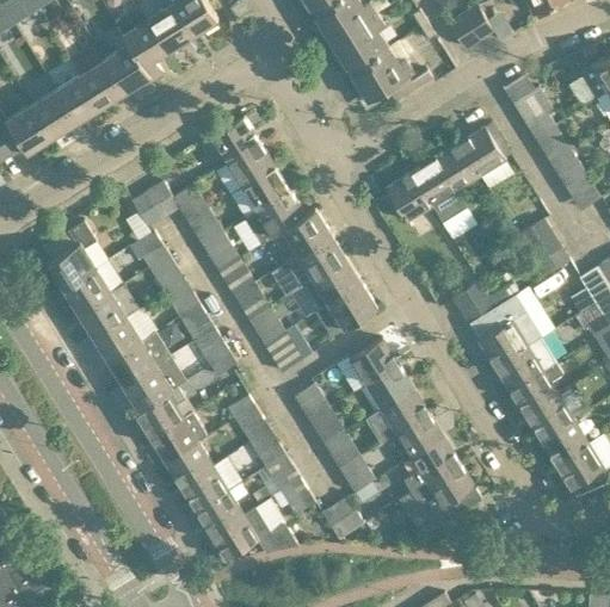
[(32,0),(17,0),(28,17),(38,10),(32,0)]
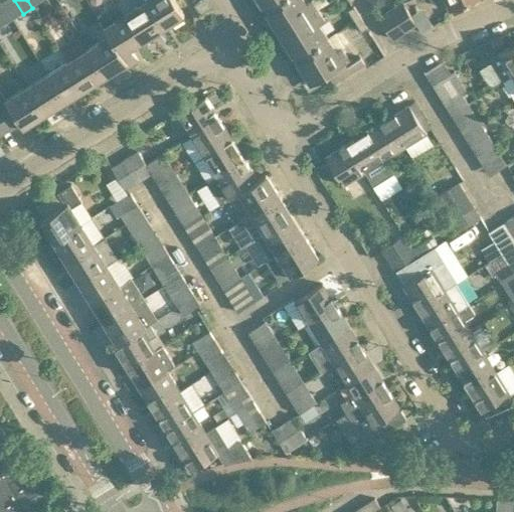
[(142,0),(145,3),(162,30),(183,17),(172,0),(142,0)]
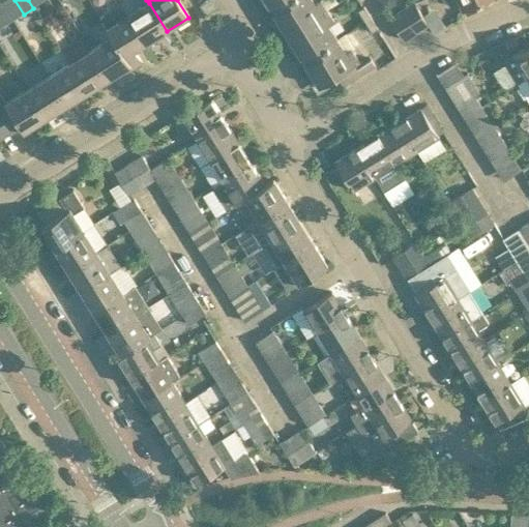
[(273,16),(287,37),(326,12),(320,2),(315,5),(311,0),(263,0),(269,8),(271,6),(275,13),(273,16)]
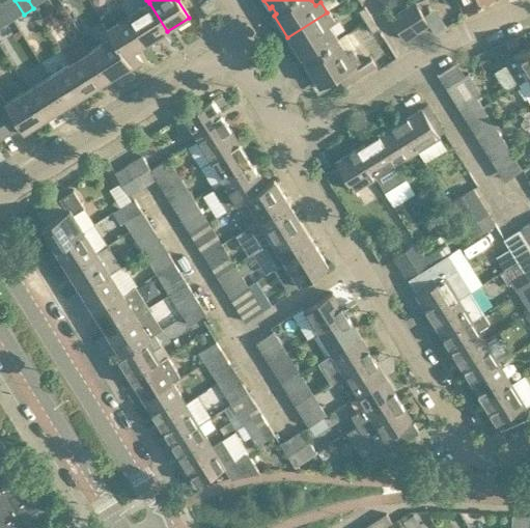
[(442,0),(445,4),(454,0),(457,0),(463,11),(489,0),(442,0)]
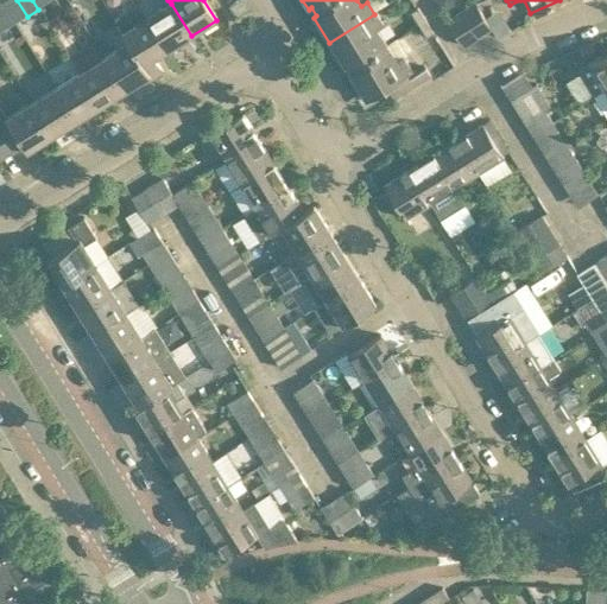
[(171,4),(146,19),(166,51),(191,36),(171,4)]
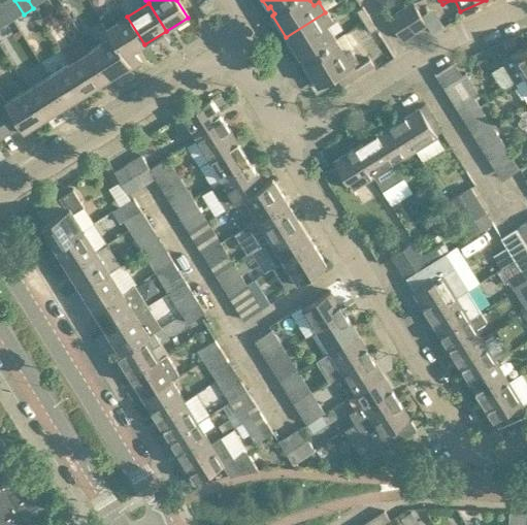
[(414,35),(426,27),(412,4),(399,11),(414,35)]
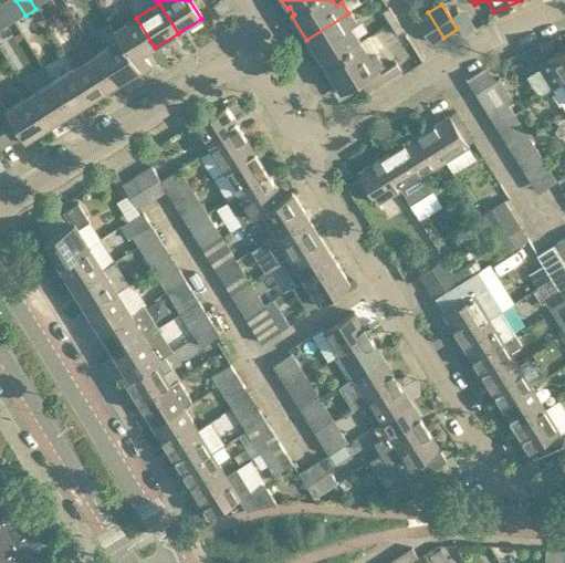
[(119,42),(140,75),(152,69),(143,55),(155,48),(136,18),(128,6),(105,20),(113,32),(119,42)]
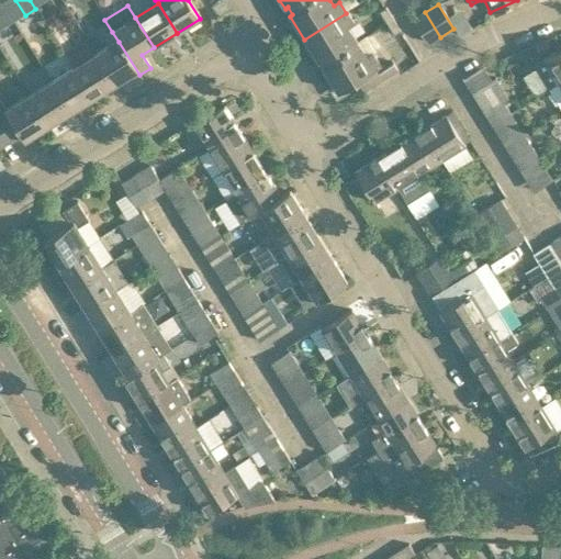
[(400,33),(385,10),(379,13),(393,37),(400,33)]
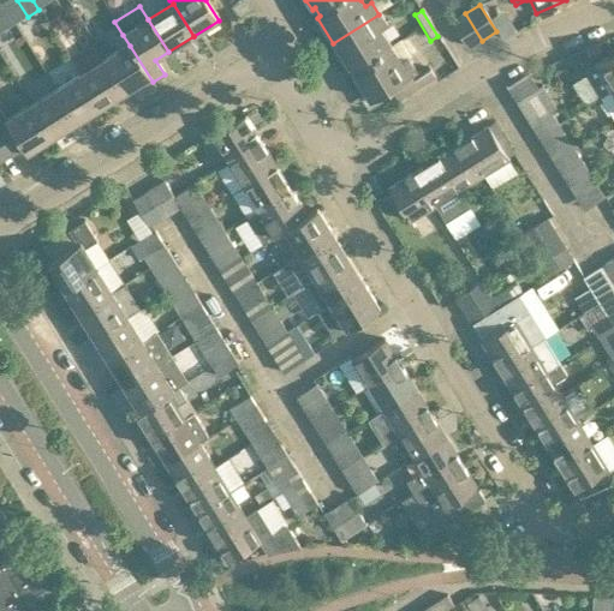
[(468,49),(482,41),(465,13),(452,23),(468,49)]
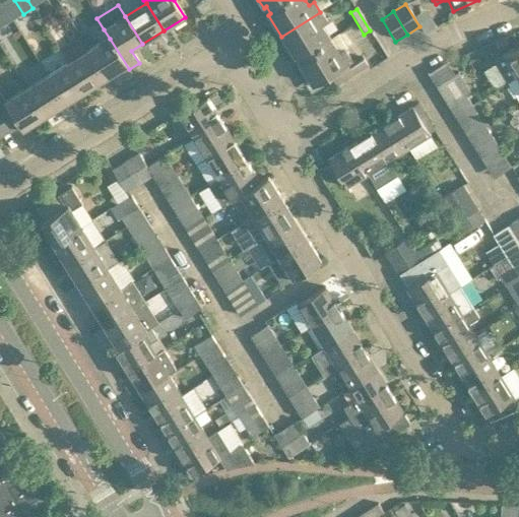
[(320,12),(281,37),(295,57),(297,56),(302,63),(300,65),(313,86),(330,75),(336,85),(368,66),(363,60),(349,68),(347,64),(351,62),(345,51),(340,54),(322,25),(327,22),(320,12)]
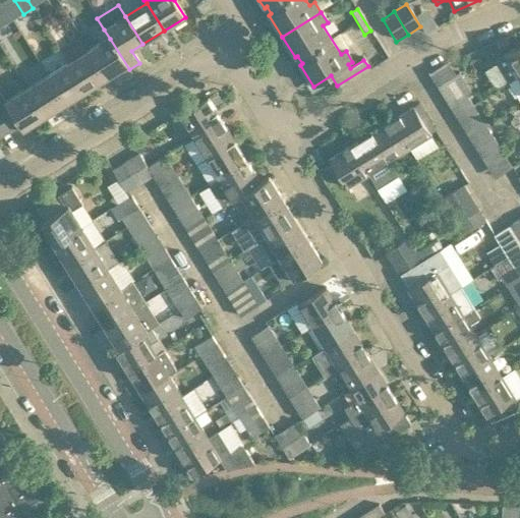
[(101,44),(89,52),(106,79),(113,75),(115,77),(129,69),(110,39),(104,30),(95,36),(101,44)]
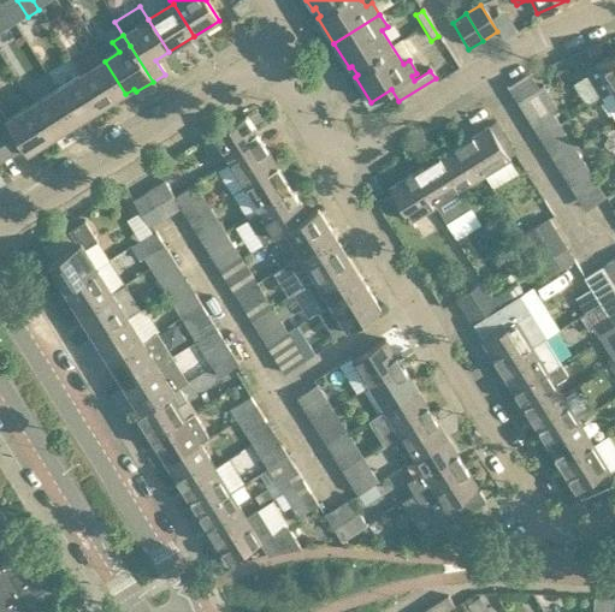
[(614,54),(585,73),(601,99),(614,89),(614,54)]
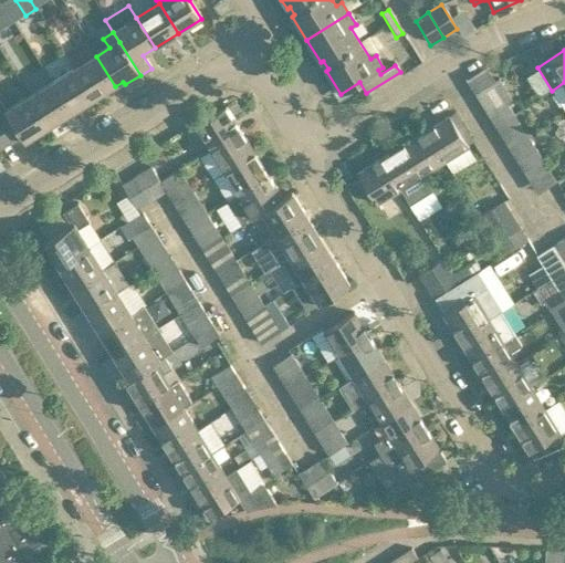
[(96,56),(74,70),(93,101),(115,86),(96,56)]
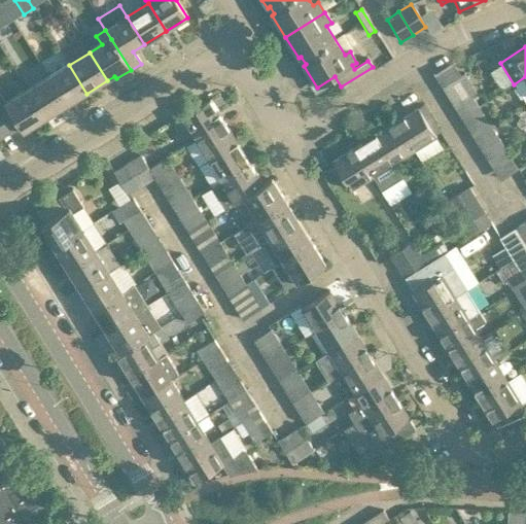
[(69,65),(47,78),(65,106),(86,94),(69,65)]
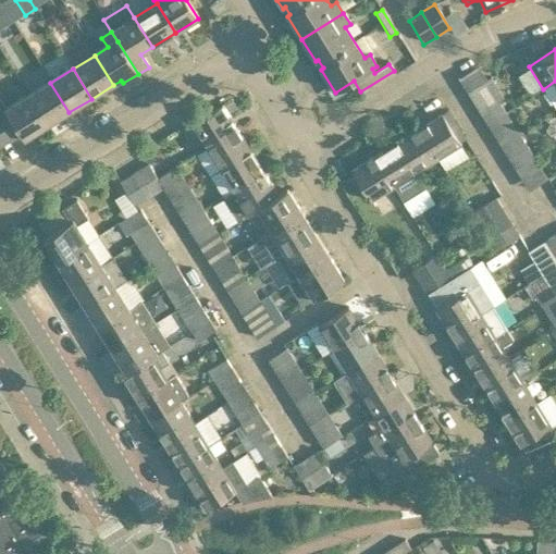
[(466,94),(486,125),(505,114),(498,105),(504,101),(490,79),(485,82),(466,94)]
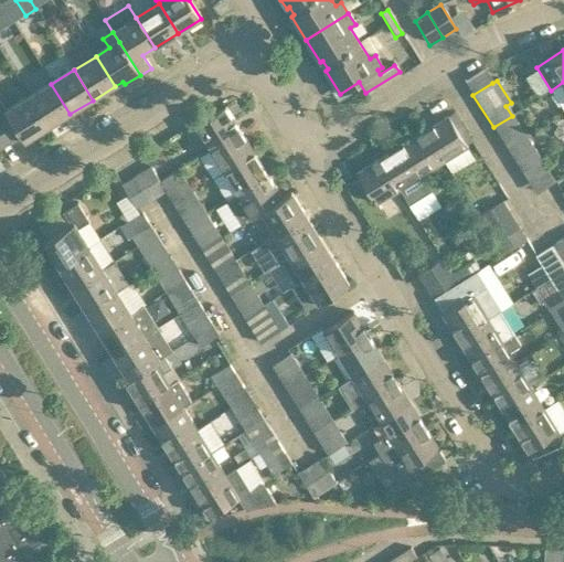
[(563,82),(551,91),(563,112),(563,82)]
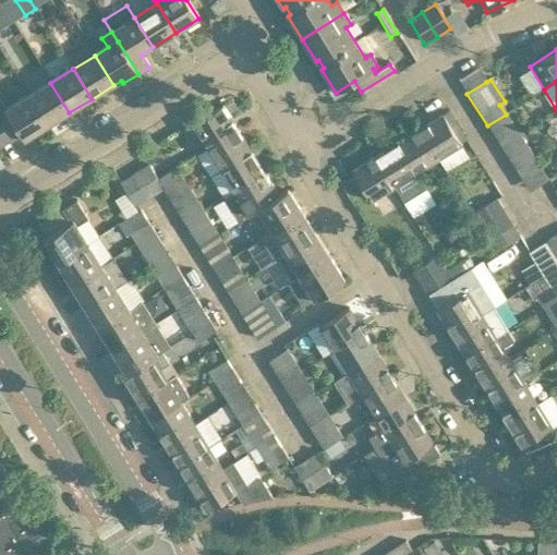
[(50,83),(28,97),(47,127),(69,112),(50,83)]
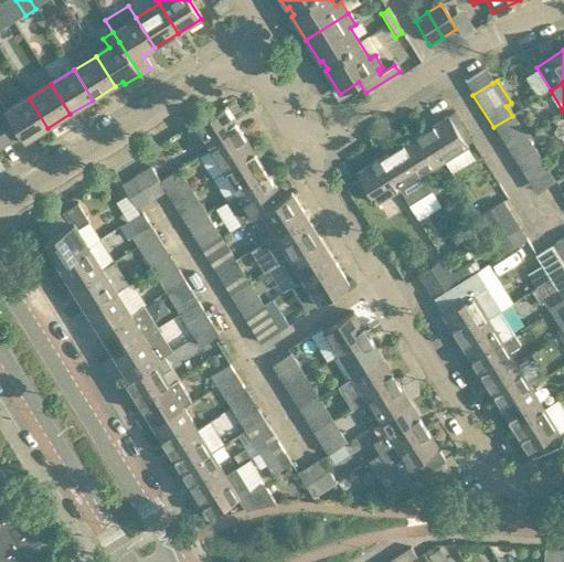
[(29,98),(6,112),(24,141),(48,128),(29,98)]
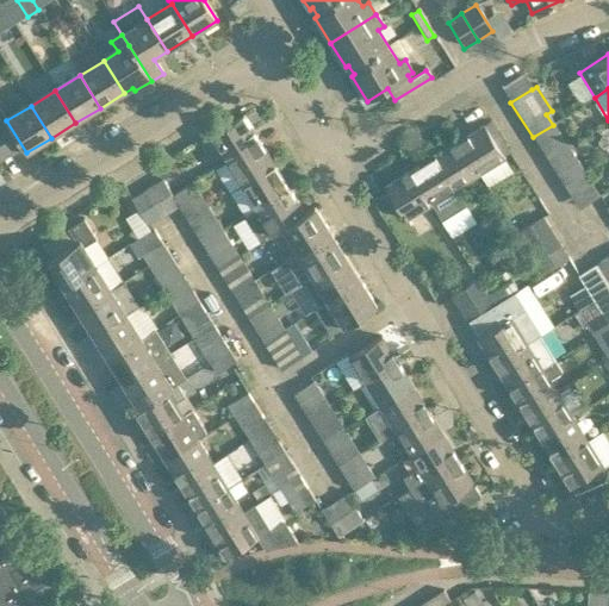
[(0,160),(18,150),(23,148),(6,120),(0,111),(0,160)]
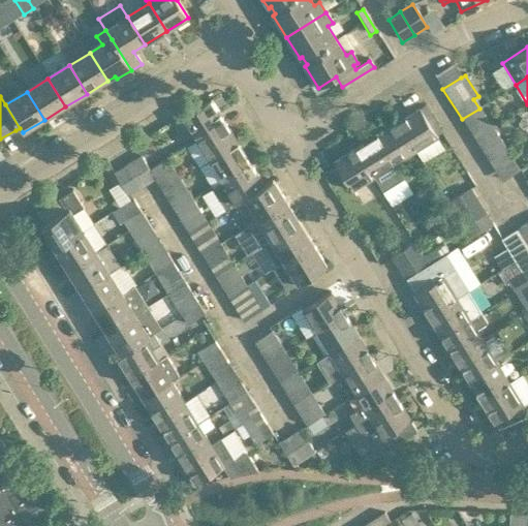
[(183,119),(196,142),(224,124),(211,101),(183,119)]
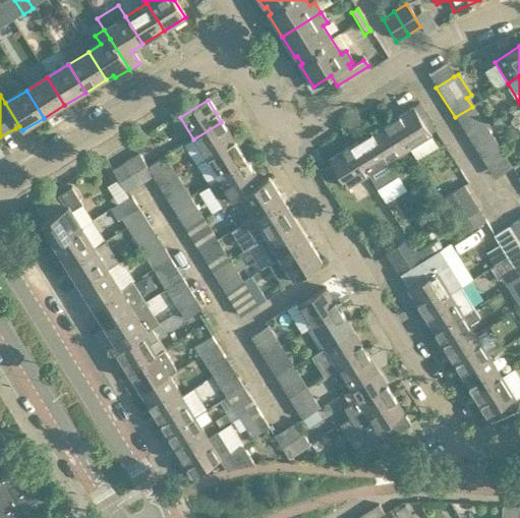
[(455,117),(460,126),(477,115),(472,107),(455,117)]
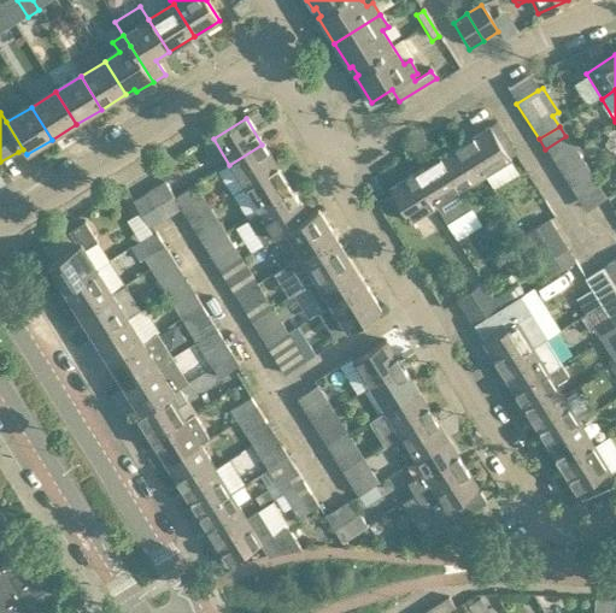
[(490,128),(464,145),(485,177),(510,161),(490,128)]
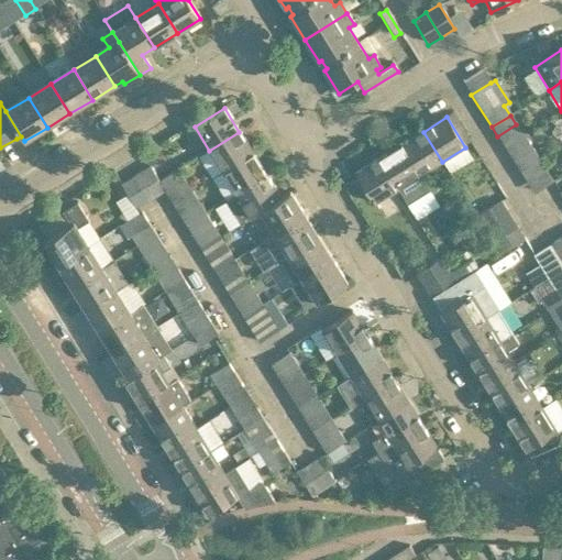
[(209,151),(223,173),(253,154),(239,132),(209,151)]
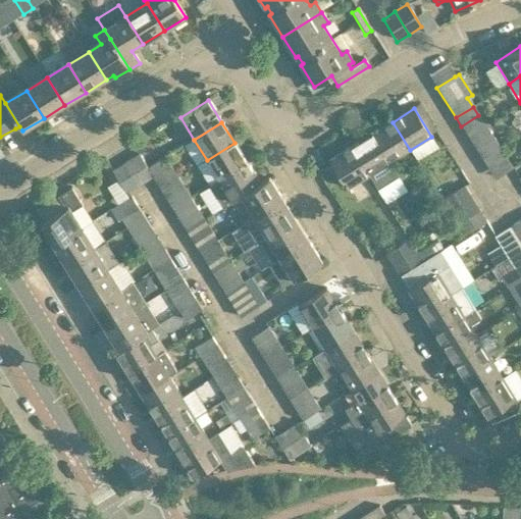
[(393,122),(371,135),(388,162),(410,150),(393,122)]
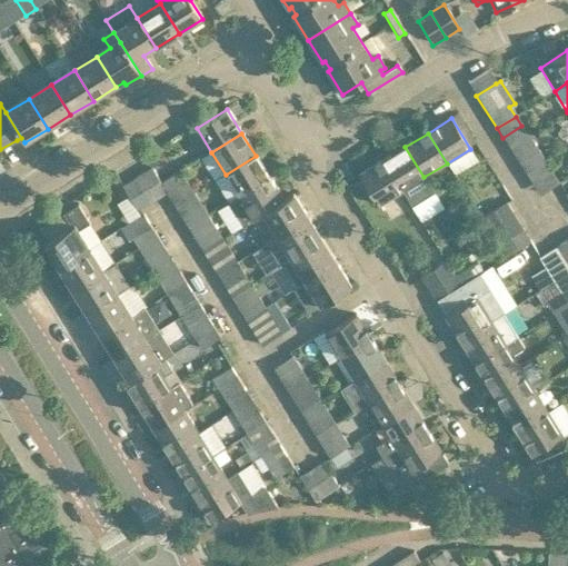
[(405,147),(382,161),(401,191),(411,207),(434,194),(424,177),(405,147)]
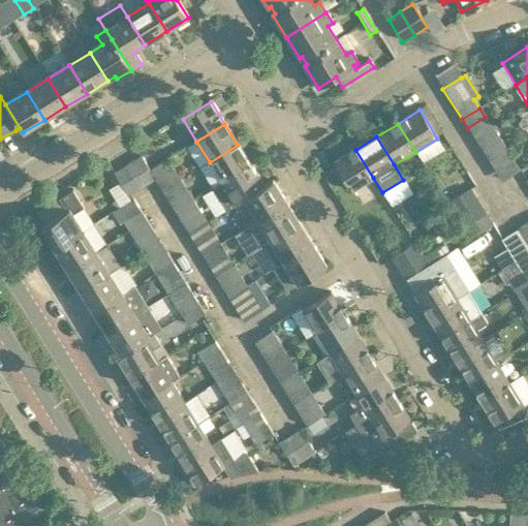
[(483,152),(489,161),(506,150),(500,141),(483,152)]
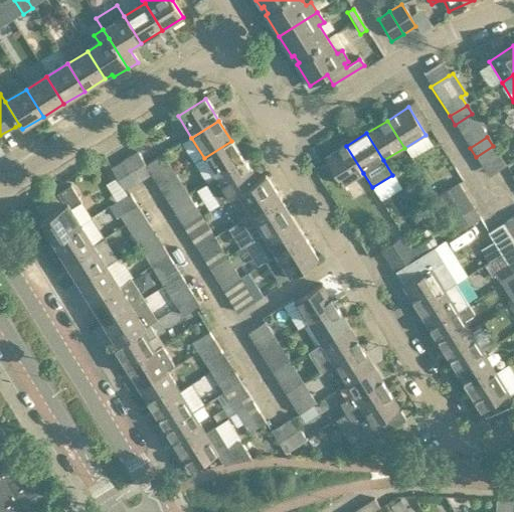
[(192,166),(204,158),(191,138),(179,145),(192,166)]
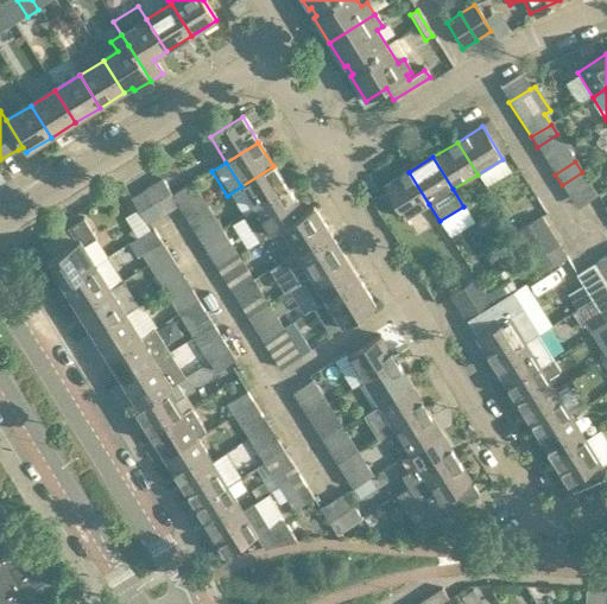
[(241,186),(257,210),(289,191),(273,166),(241,186)]
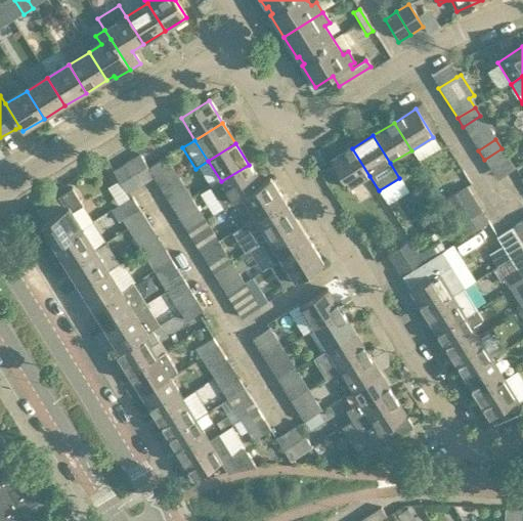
[(369,176),(352,148),(331,162),(348,189),(369,176)]
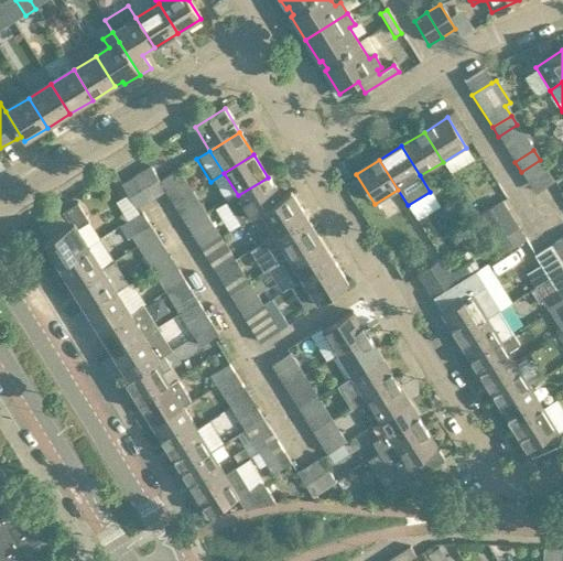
[(521,172),(528,182),(547,170),(540,160),(521,172)]
